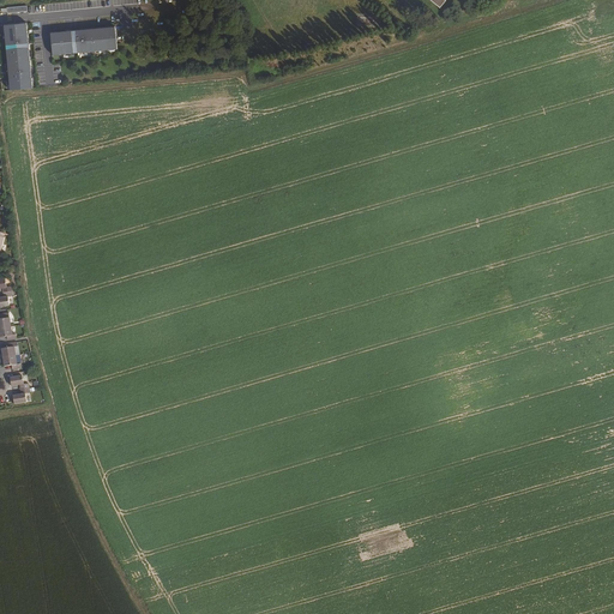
[(26,24),(4,26),(10,91),(32,89),(26,24)]
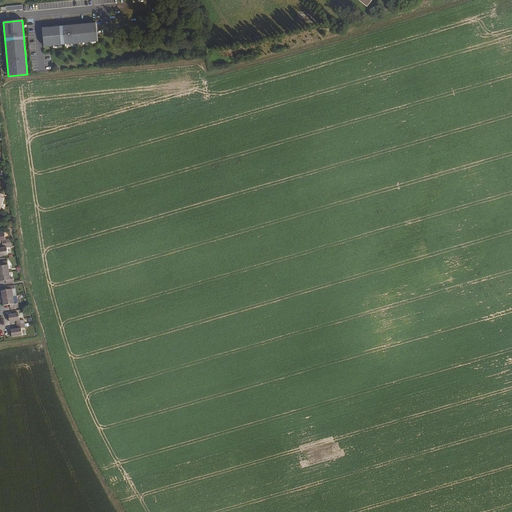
[(96,22),(42,27),(44,46),(98,41),(96,22)]
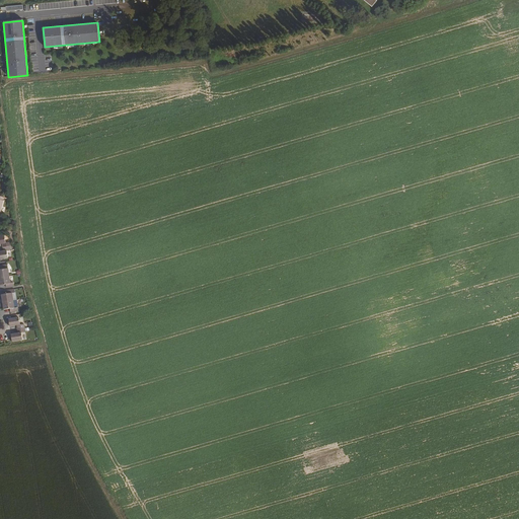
[(4,235),(0,235),(0,243),(2,243),(2,247),(10,245),(10,241),(5,242),(4,235)]
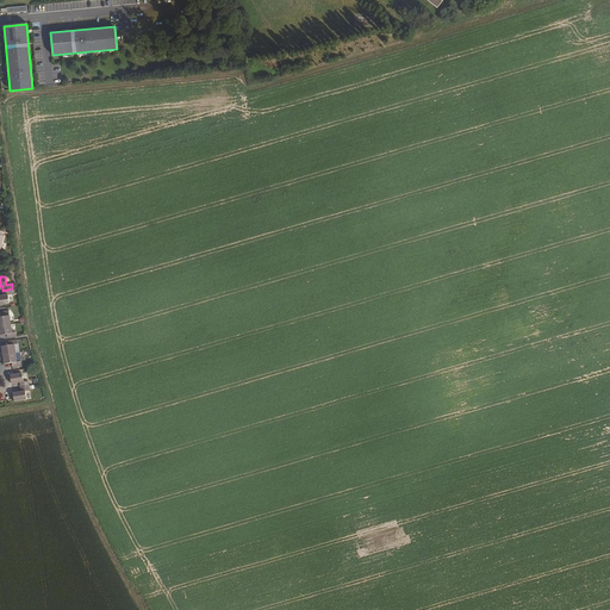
[(12,288),(2,291),(4,294),(0,294),(0,304),(10,303),(8,294),(13,294),(12,288)]
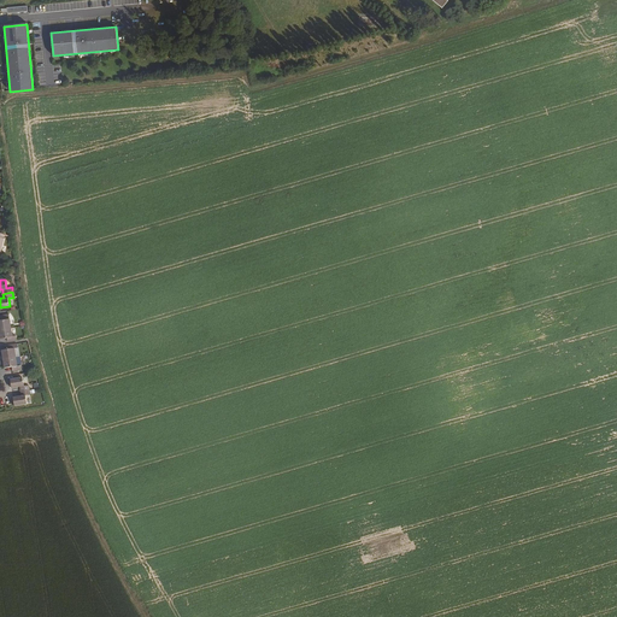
[(10,315),(0,315),(0,329),(11,328),(10,315)]
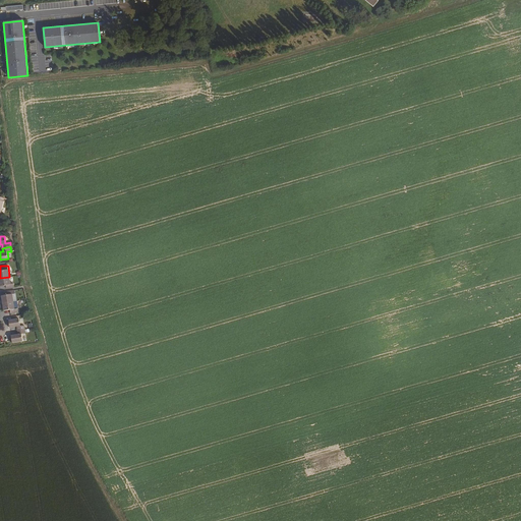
[(9,277),(0,278),(0,285),(0,286),(5,285),(6,288),(14,287),(13,283),(11,284),(9,277)]
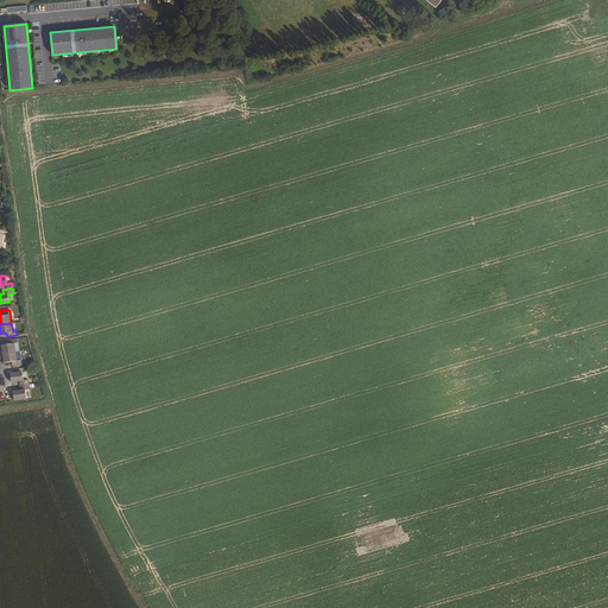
[(17,339),(7,341),(8,344),(2,346),(4,354),(16,353),(14,343),(18,343),(17,339)]
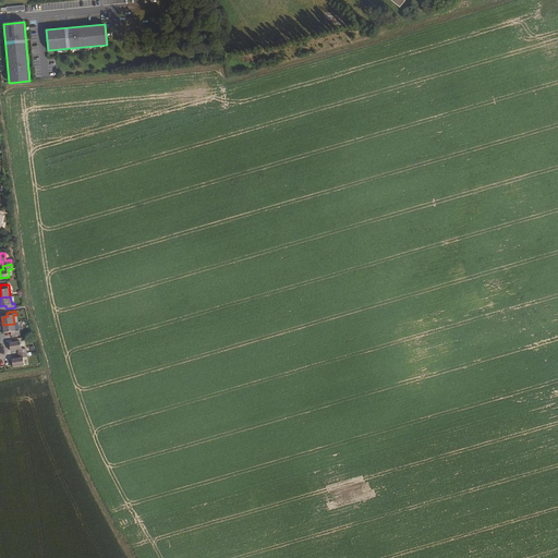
[(14,324),(3,325),(4,334),(10,332),(11,337),(20,335),(19,330),(16,331),(14,324)]
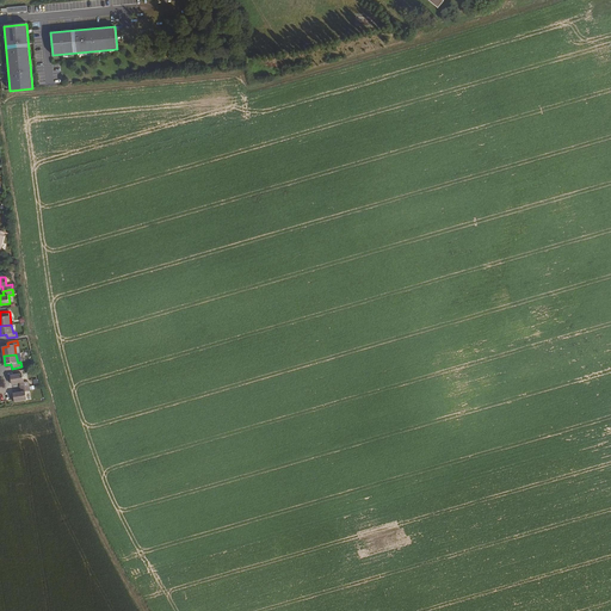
[(13,376),(11,376),(12,384),(19,383),(20,388),(30,387),(29,382),(24,382),(23,374),(13,376)]
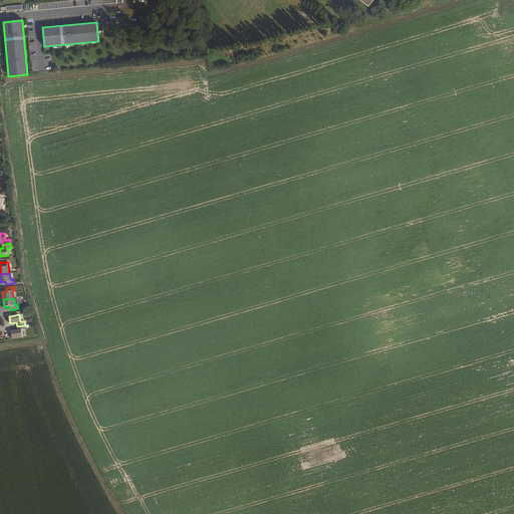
[(25,325),(17,326),(17,330),(11,330),(12,335),(12,338),(23,337),(21,329),(25,329),(25,325)]
